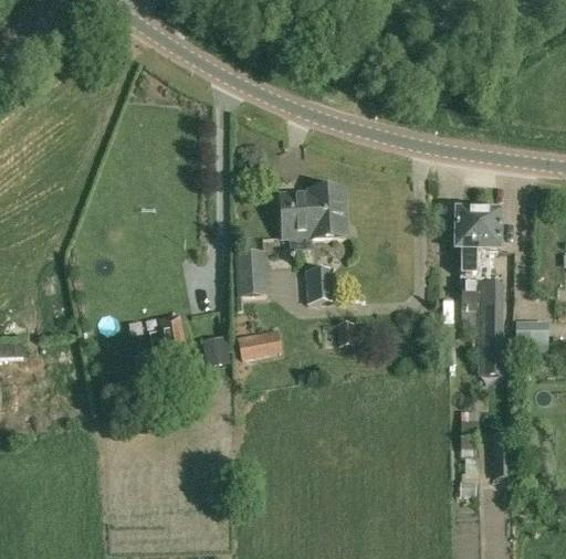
[(283,236),(312,234),(312,238),(346,235),(344,188),(310,189),(310,192),(281,194),(283,236)]
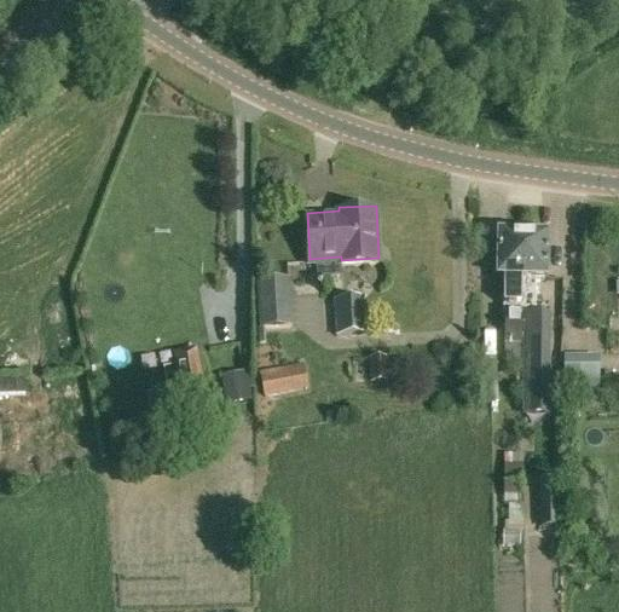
[(514,225),(501,225),(499,230),(497,230),(496,273),(502,273),(503,300),(503,312),(504,312),(505,350),(521,350),(521,317),(521,312),(521,301),(521,273),(522,230),(514,230),(514,225)]
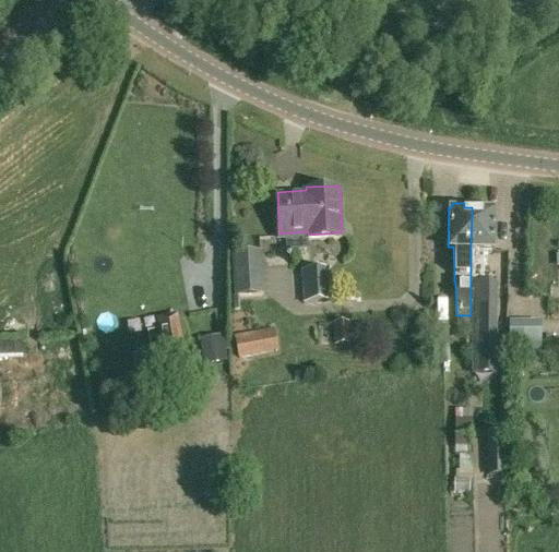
[(483,280),(483,247),(492,248),(494,208),(491,208),(491,204),(478,204),(478,207),(472,207),(471,247),(471,272),(471,282),(483,280)]
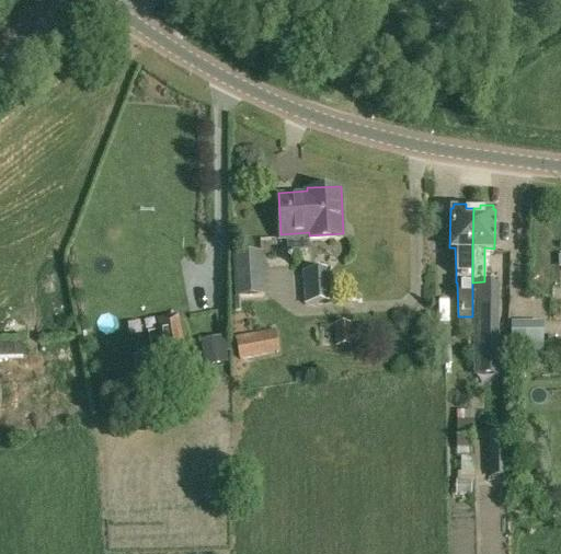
[(265,291),(264,279),(260,249),(233,251),(238,281),(235,283),(236,295),(265,291)]
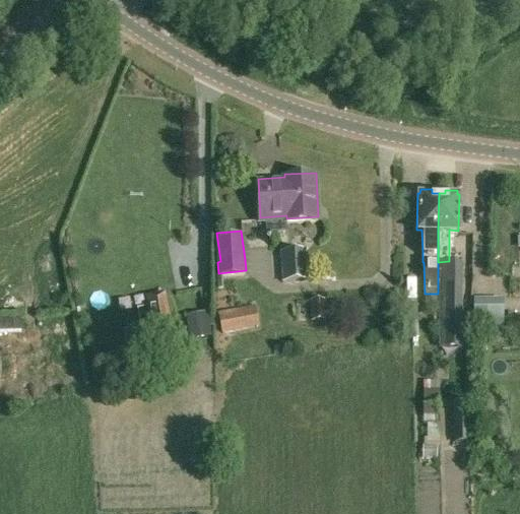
[(279,248),(281,278),(309,276),(307,247),(279,248)]
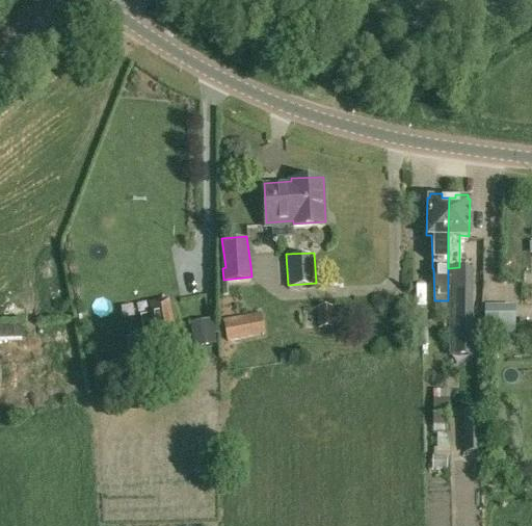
[(448,313),(448,335),(472,336),(472,268),(459,267),(448,268),(448,272),(448,300),(448,313)]
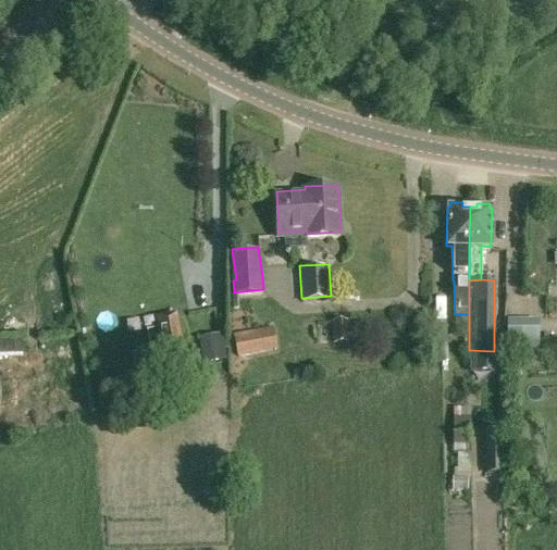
[(152,364),(112,377),(119,397),(130,394),(153,386),(173,375),(172,372),(170,354),(181,353),(176,312),(158,314),(159,326),(147,327),(153,357),(151,357),(152,364)]
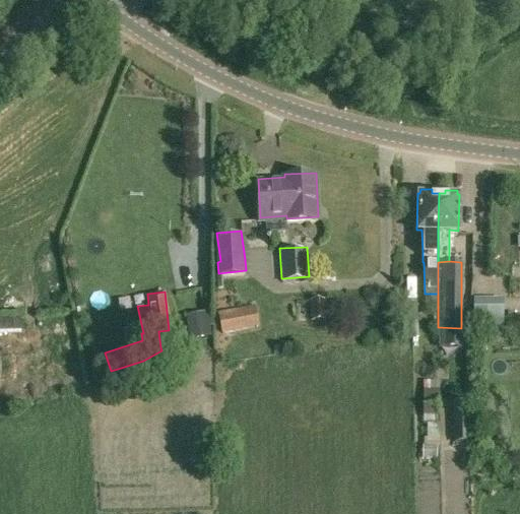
[(324,295),(309,296),(311,317),(325,316),(324,295)]
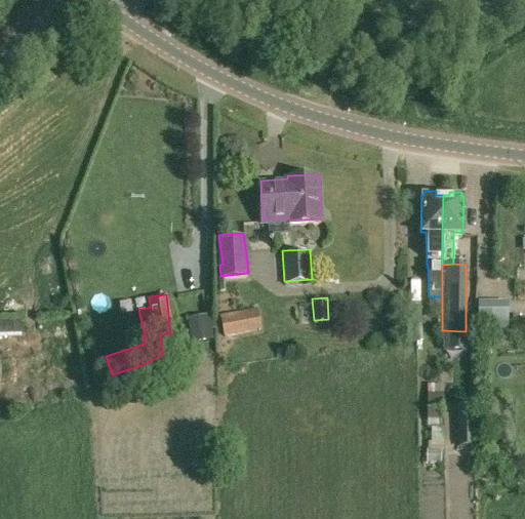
[(477,330),(508,330),(508,297),(477,297),(477,330)]
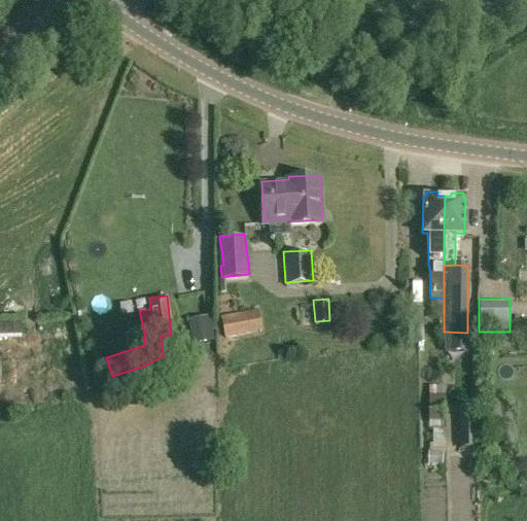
[(224,335),(242,331),(238,309),(219,312),(224,335)]
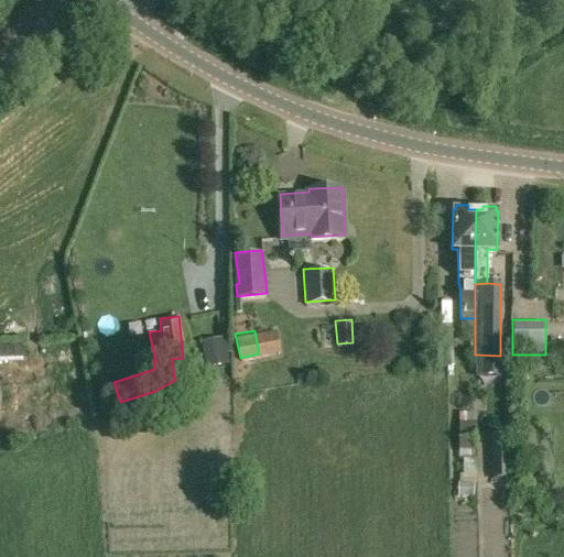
[(224,334),(201,338),(205,363),(229,359),(224,334)]
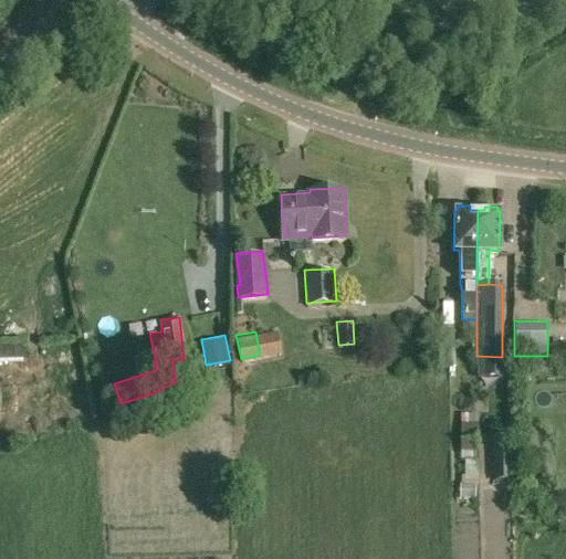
[(460,420),(460,450),(461,450),(477,451),(478,423),(478,421),(460,420)]
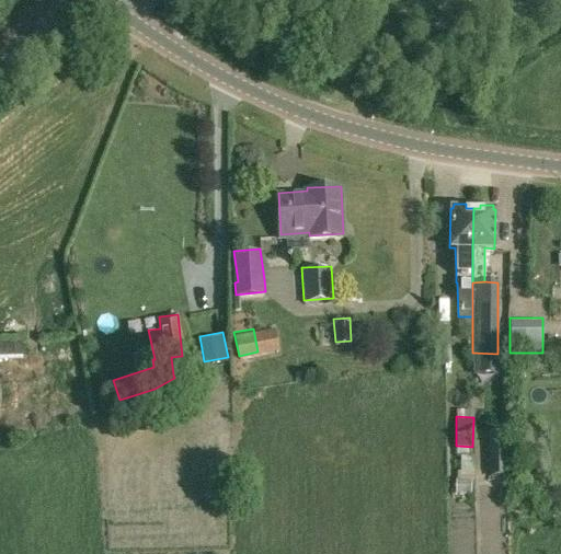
[(489,473),(507,472),(506,427),(487,428),(489,473)]
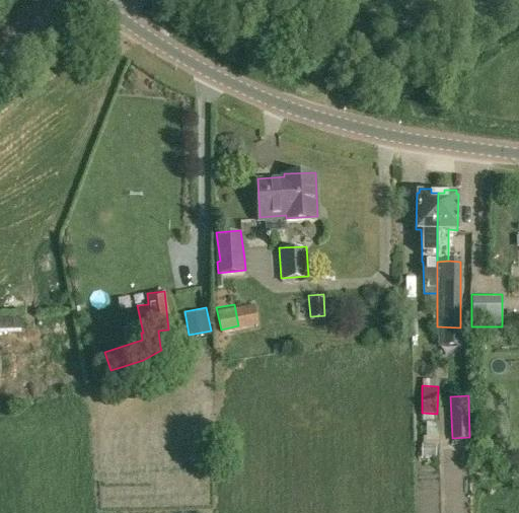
[(426,434),(438,434),(438,423),(438,420),(426,420),(426,433),(426,434)]
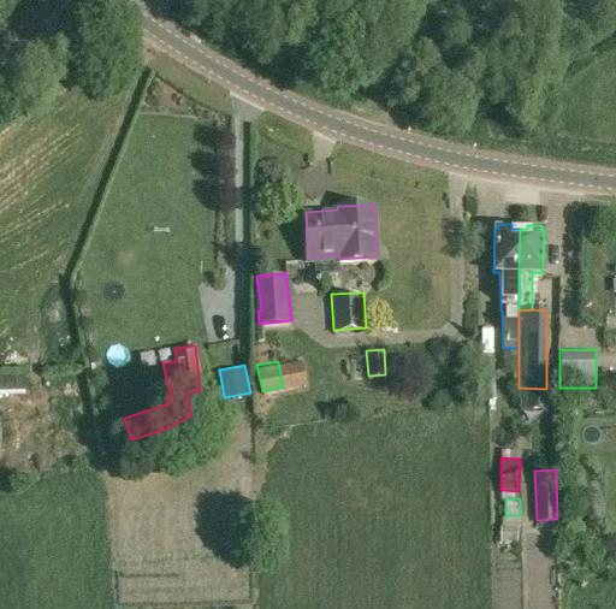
[(517,538),(517,524),(502,524),(501,524),(501,538),(517,538)]
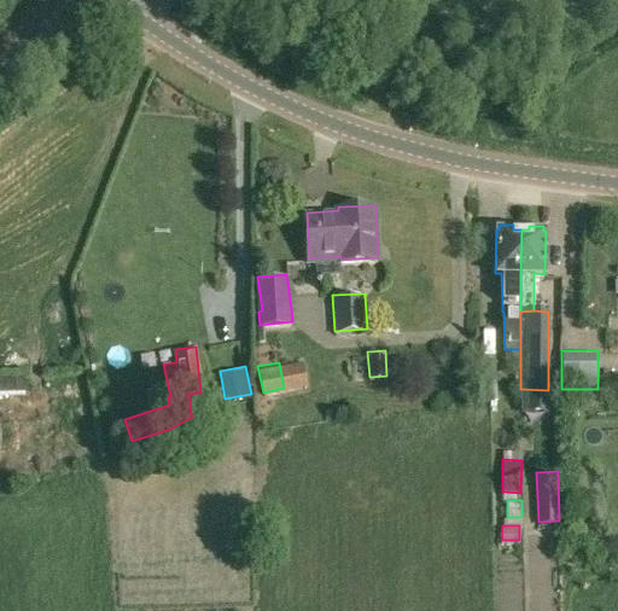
All buildings are outlined.
